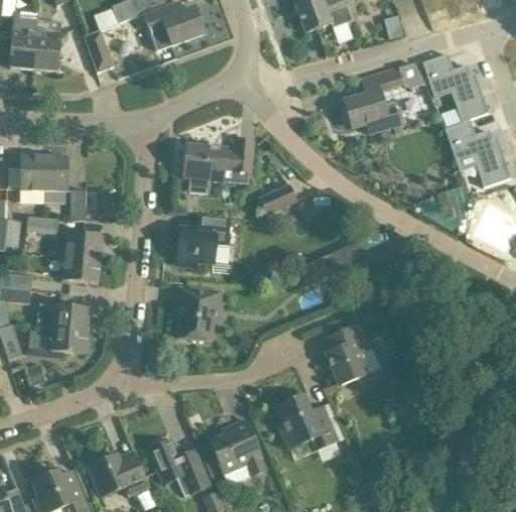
[(127,0),(112,5),(112,7),(118,22),(142,13),(137,0),(127,0)]
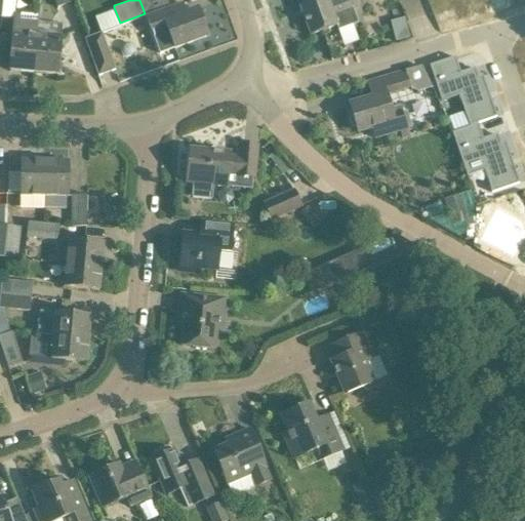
[(308,0),(299,3),(311,32),(337,23),(338,27),(358,19),(353,5),(360,3),(359,0),(308,0)]
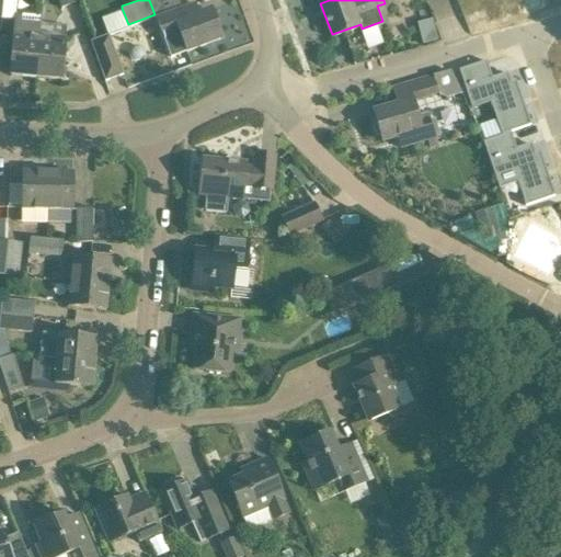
[(157,14),(161,29),(170,55),(186,48),(221,35),(210,7),(198,11),(195,1),(157,14)]
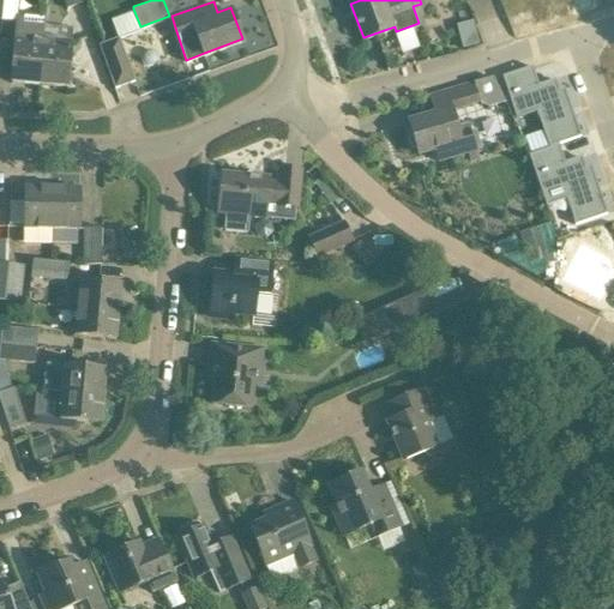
[(133,8),(121,13),(127,31),(140,26),(133,8)]
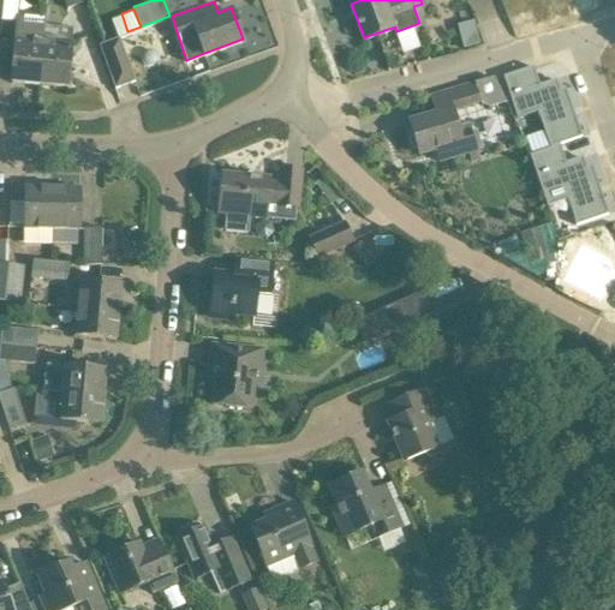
[(39,82),(45,22),(46,13),(17,11),(11,79),(39,82)]
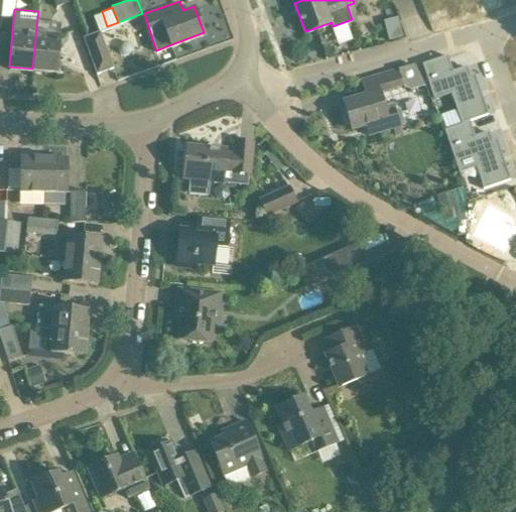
[(37,18),(32,69),(56,71),(60,20),(37,18)]
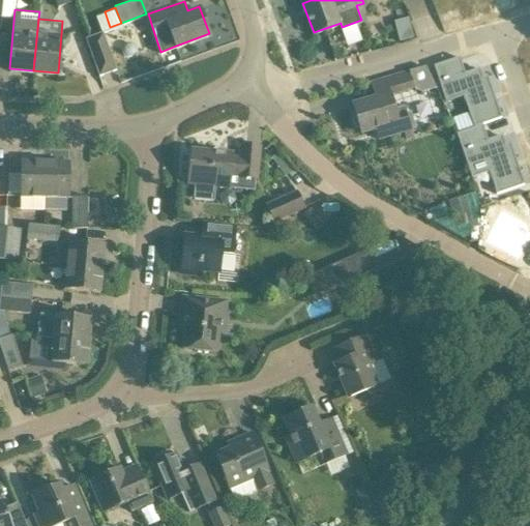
[(409,22),(395,25),(400,39),(413,35),(409,22)]
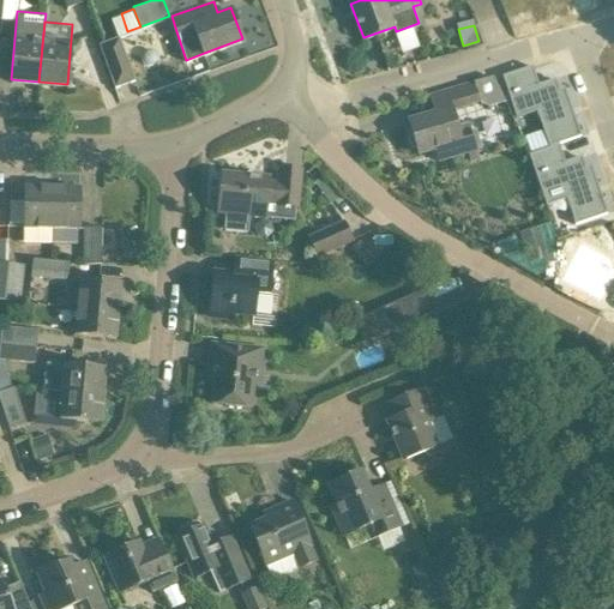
[(119,34),(98,42),(114,85),(134,78),(119,34)]
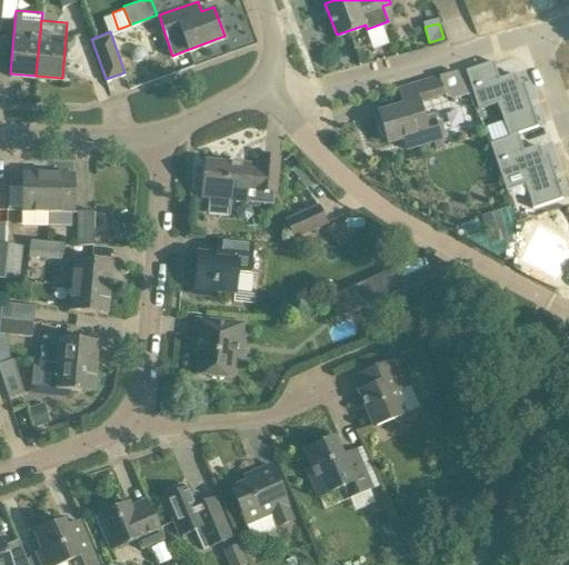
[(499,76),(492,58),(465,68),(478,107),(497,100),(508,134),(518,130),(538,124),(530,102),(529,102),(521,79),(518,80),(513,70),(499,76)]
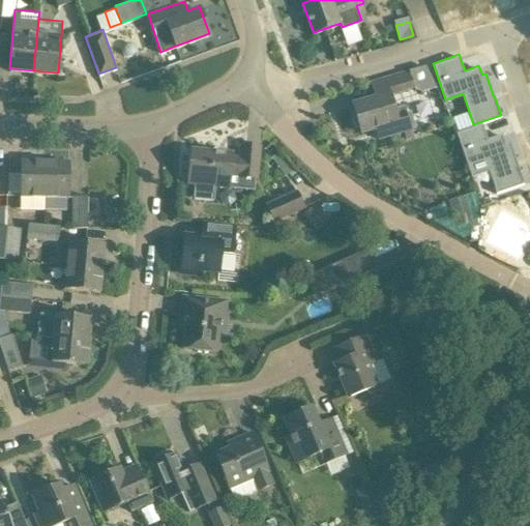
[(375,96),(353,103),(360,130),(376,125),(379,137),(412,126),(405,104),(393,107),(389,91),(413,85),(409,68),(370,80),(375,96)]
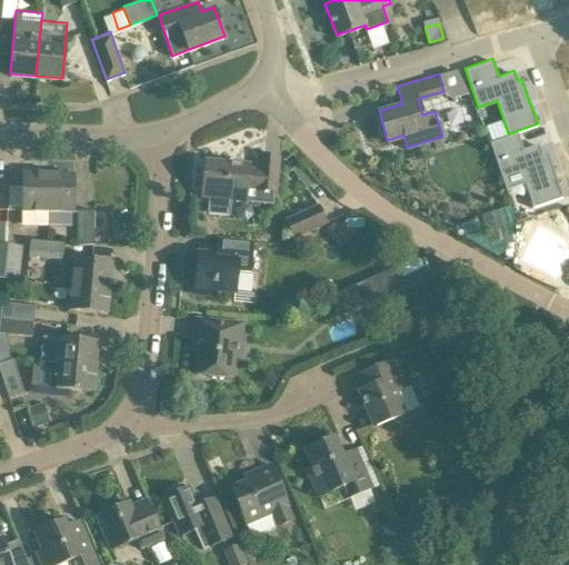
[(522,147),(518,130),(508,134),(489,140),(506,188),(525,181),(532,205),(562,195),(555,174),(553,174),(546,150),(542,152),(538,141),(522,147)]
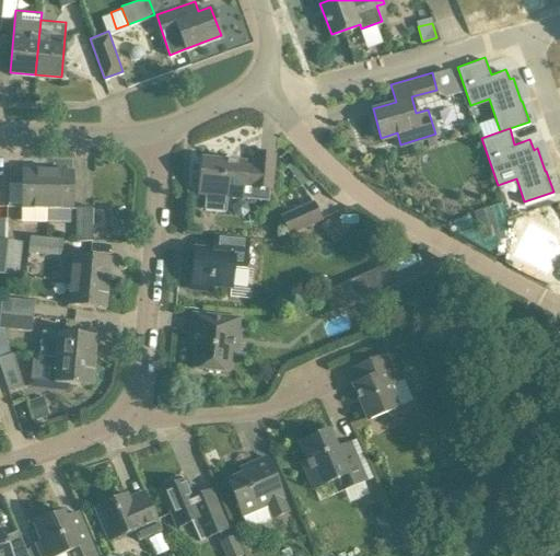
[(206,190),(203,208),(226,210),(228,193),(242,195),(243,183),(270,186),(273,153),(256,151),(255,165),(244,164),(244,161),(202,158),(200,190),(206,190)]
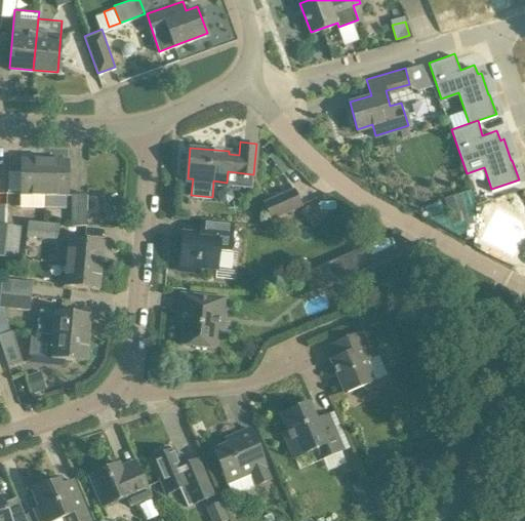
[(21,190),(21,194),(44,194),(45,194),(45,158),(21,158),(21,169),(21,190)]
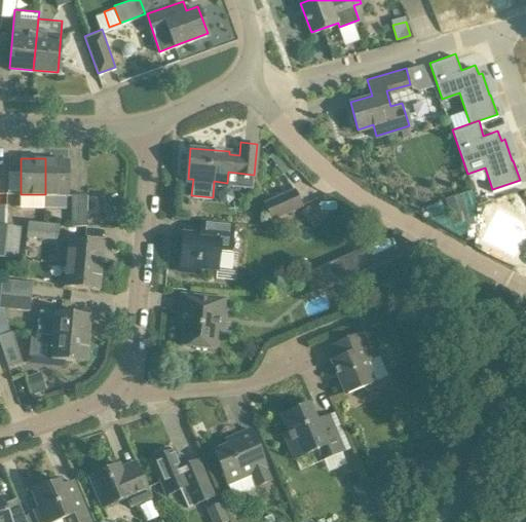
[(45,158),(45,194),(68,194),(69,158),(45,158)]
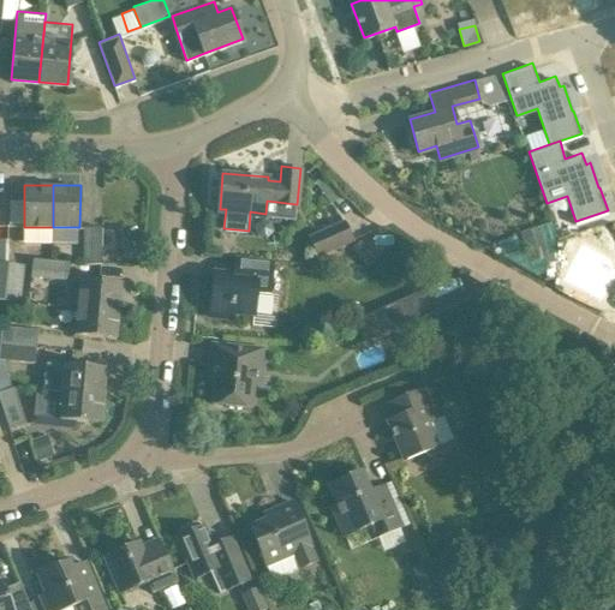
[(310,235),(318,253),(354,237),(347,220),(310,235)]
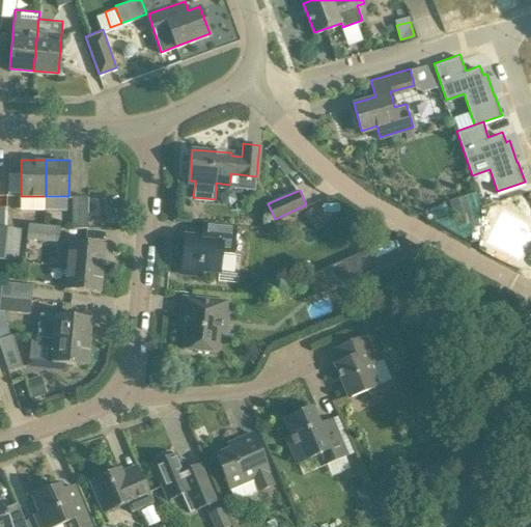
[(449,198),(457,225),(474,220),(466,193),(449,198)]
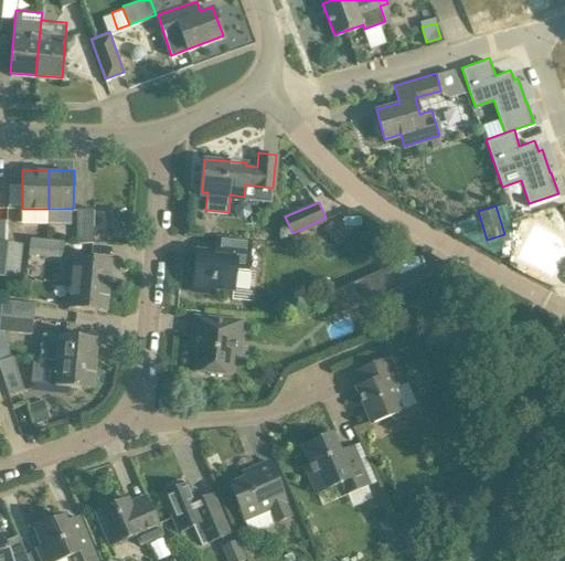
[(77,241),(93,241),(93,207),(77,207),(77,241)]
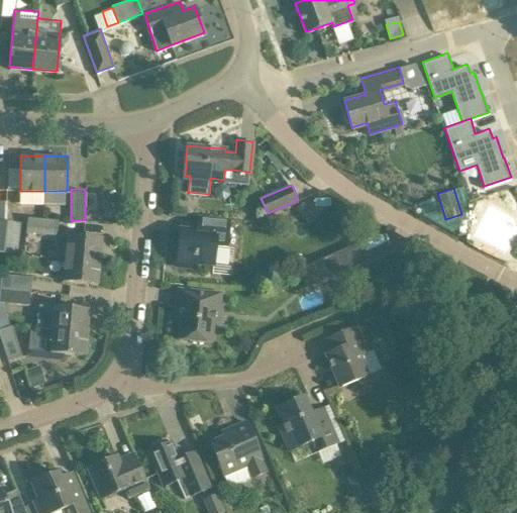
[(309,196),(296,203),(307,220),(319,212),(309,196)]
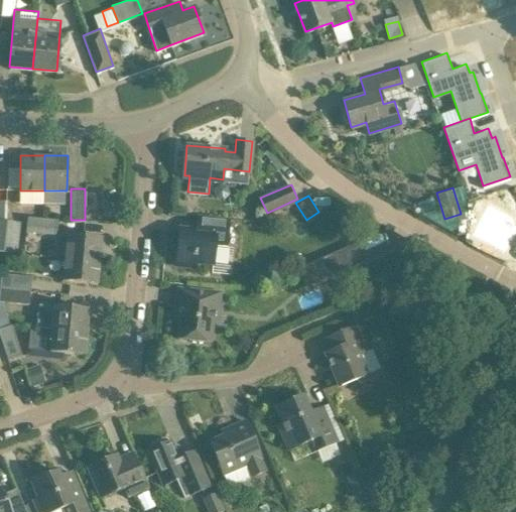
[(515,210),(491,198),(474,230),(510,248),(515,235),(515,210)]
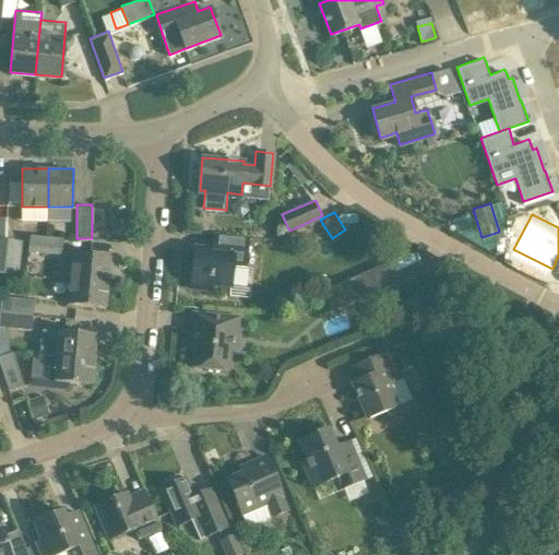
[(191,285),(211,286),(212,281),(230,283),(233,263),(246,266),(248,234),(222,232),(221,249),(194,247),(191,285)]
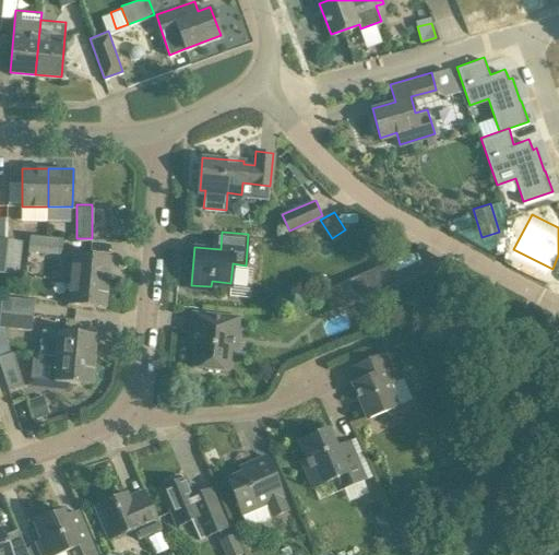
[(28,250),(62,252),(63,237),(30,235),(28,250)]
